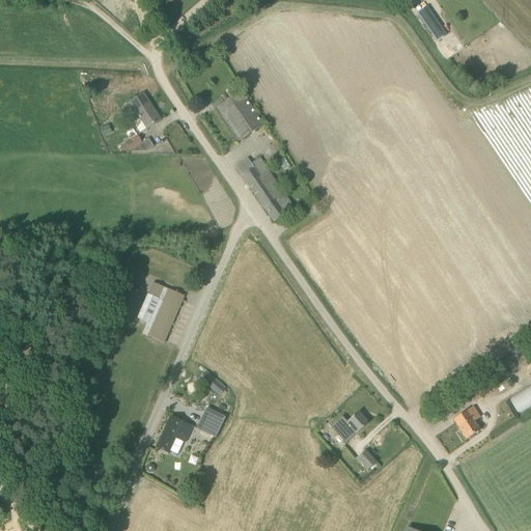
[(419,11),(436,43),(446,36),(430,5),(419,11)]
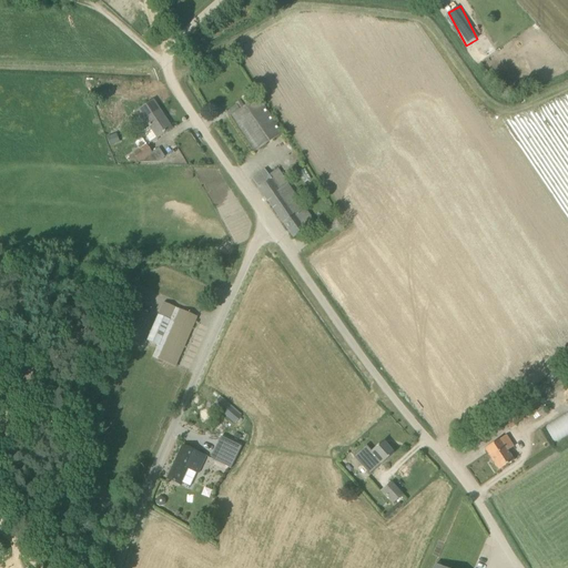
[(282,133),(257,98),(244,107),(240,110),(230,117),(254,153),(282,133)]
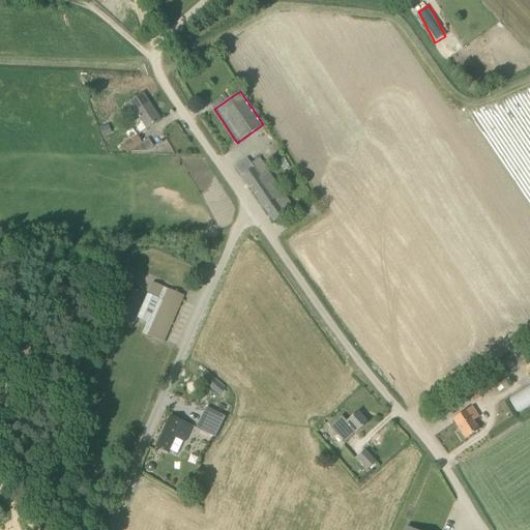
[(134,122),(141,133),(159,120),(142,94),(126,105),(136,120),(134,122)]
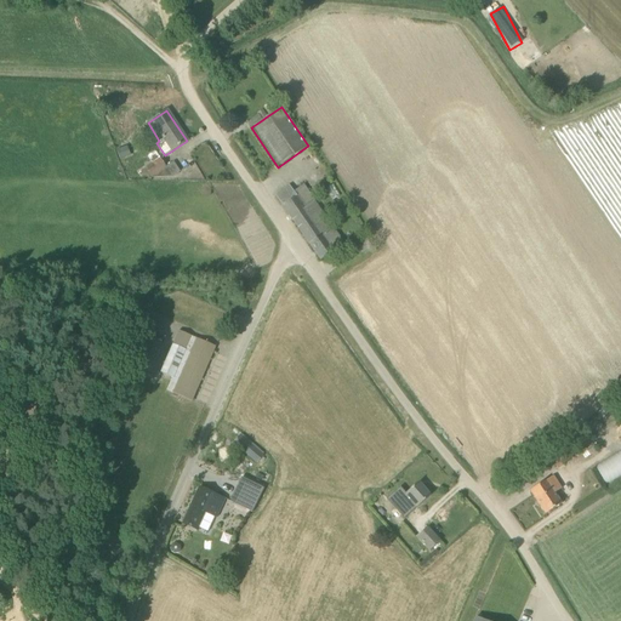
[(118,149),(120,157),(130,154),(129,147),(118,149)]
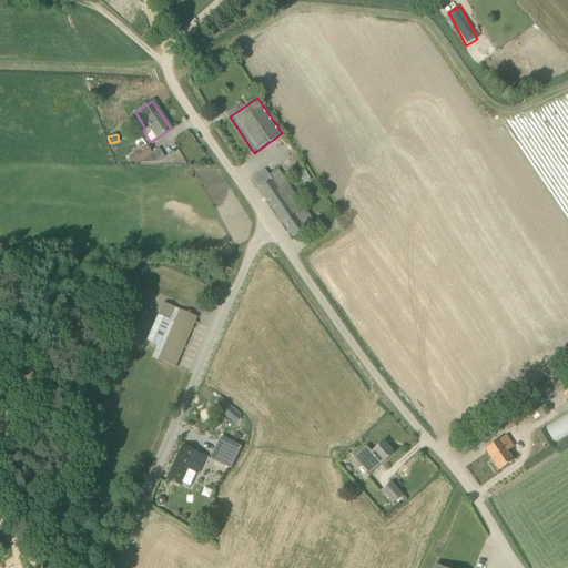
[(139,161),(151,153),(146,145),(133,154),(139,161)]
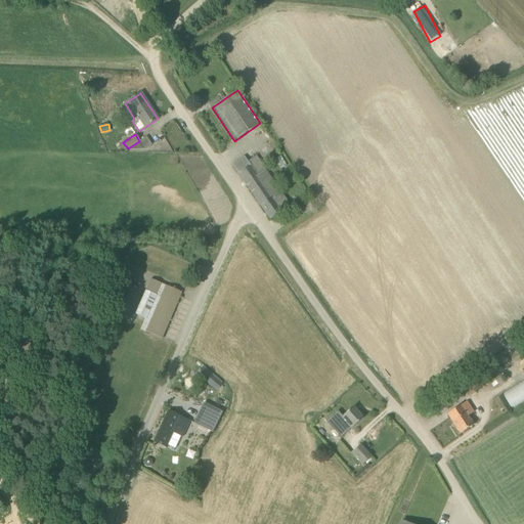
[(148,136),(141,139),(144,147),(151,144),(148,136)]
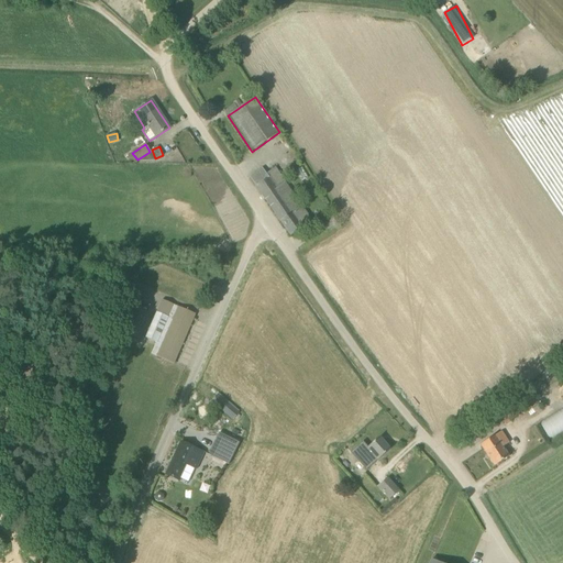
[(263,169),(250,178),(290,236),(302,228),(293,213),(301,207),(275,168),(266,174),(263,169)]
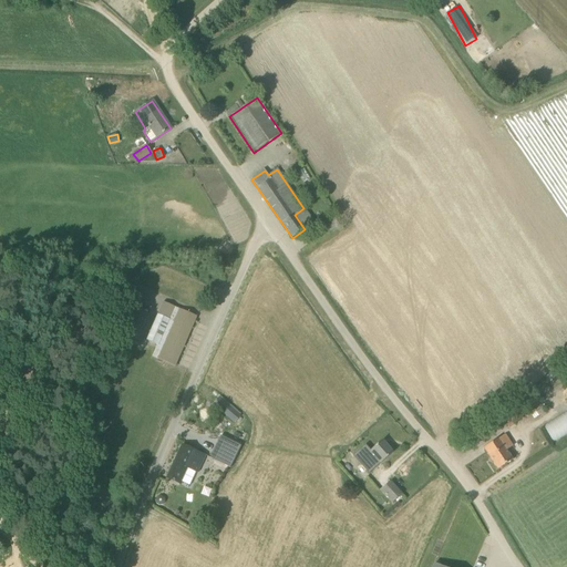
[(336,219),(325,227),(328,233),(339,226),(336,219)]
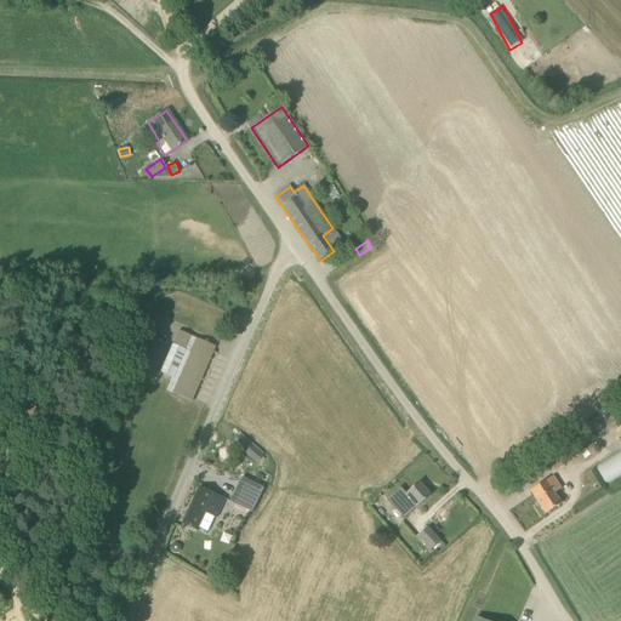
[(215,311),(209,328),(217,331),(223,314),(215,311)]
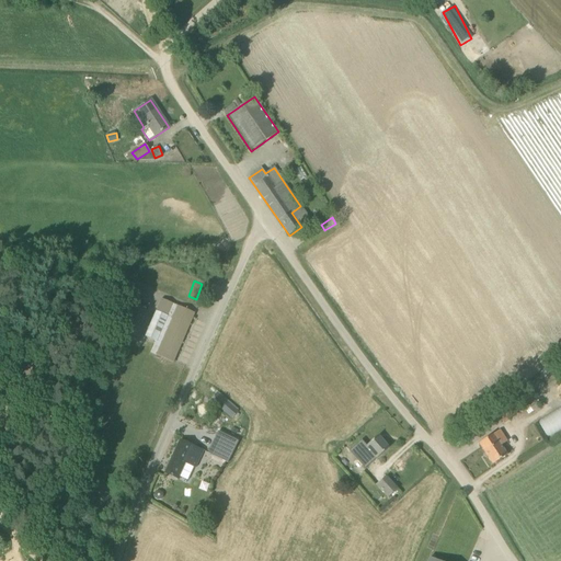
[(161,299),(156,312),(168,318),(151,353),(156,355),(173,363),(195,313),(161,299)]
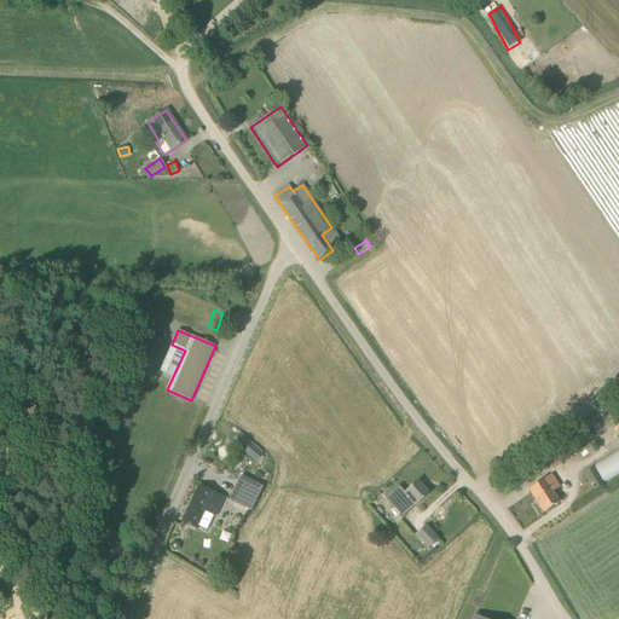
[(232,441),(248,456),(256,447),(239,433),(232,441)]
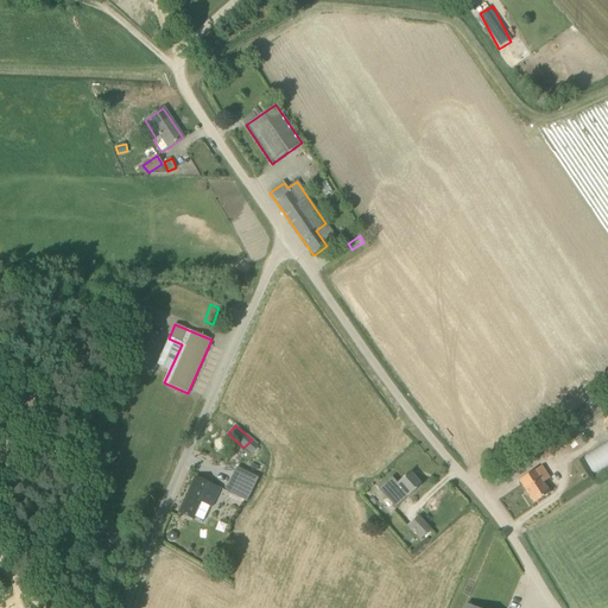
[(607,441),(583,455),(593,473),(607,464),(607,441)]
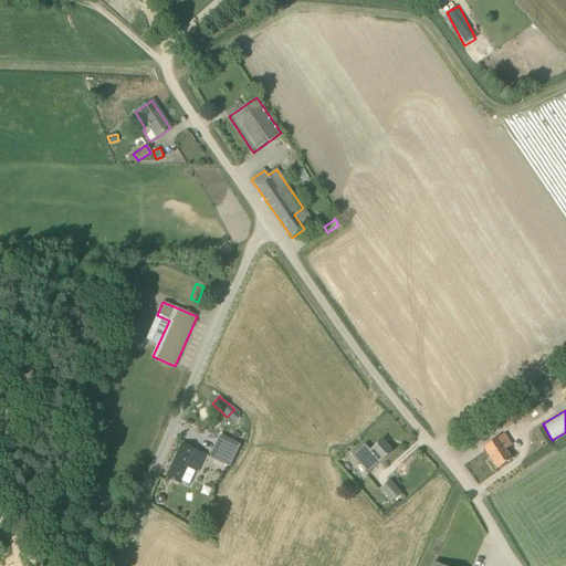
[(114,411),(104,415),(109,430),(119,427),(114,411)]
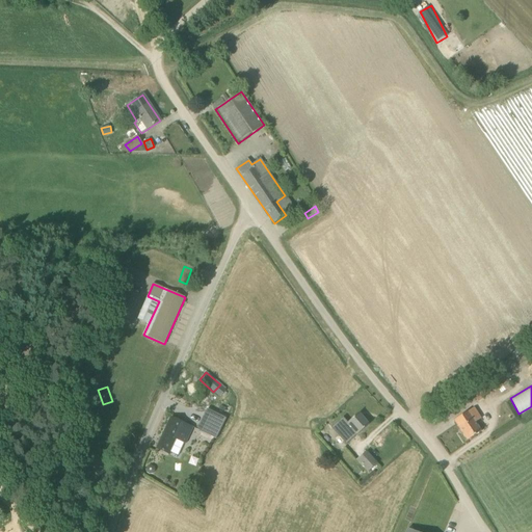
[(140,400),(125,406),(128,417),(144,410),(140,400)]
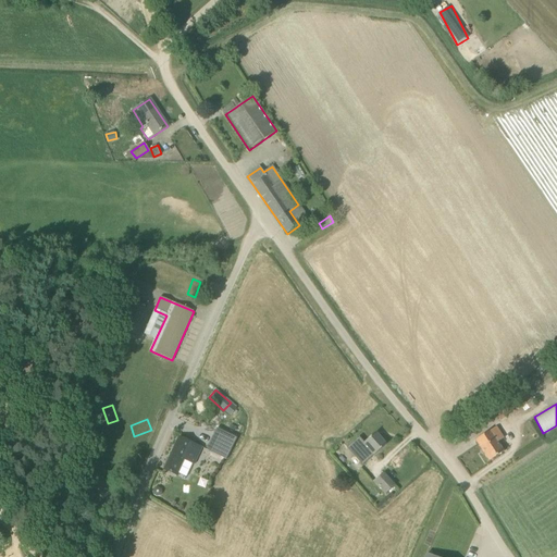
[(504,438),(496,428),(475,441),(489,461),(504,452),(497,443),(504,438)]
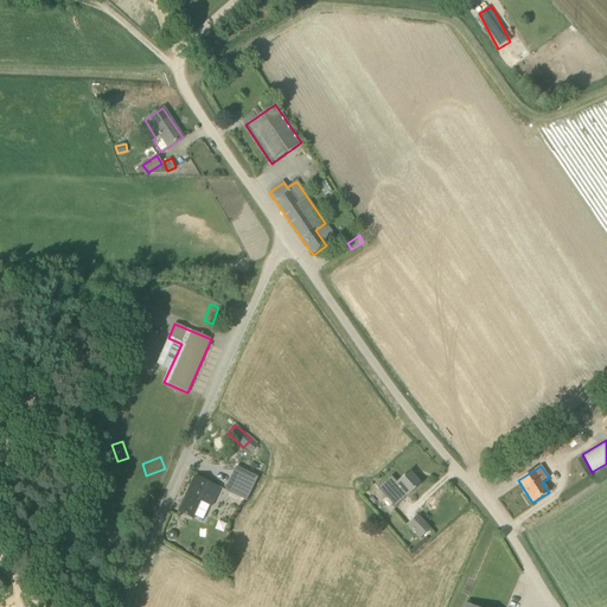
[(259,478),(236,467),(225,490),(247,500),(259,478)]
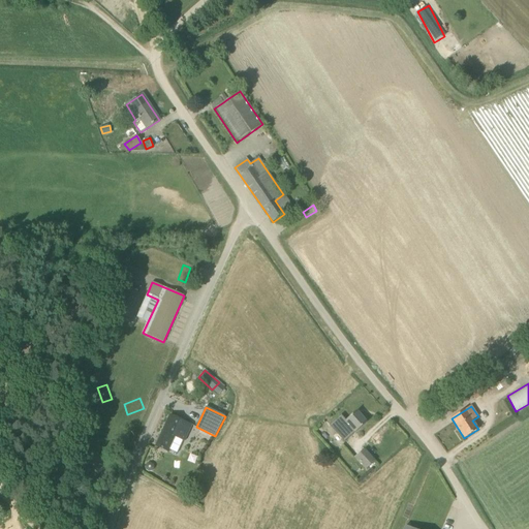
[(356,411),(335,430),(345,440),(354,432),(367,423),(356,411)]
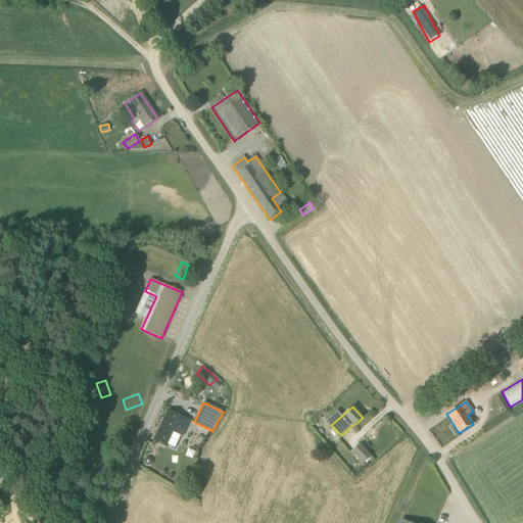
[(182,436),(189,420),(169,411),(153,441),(165,447),(174,432),(182,436)]
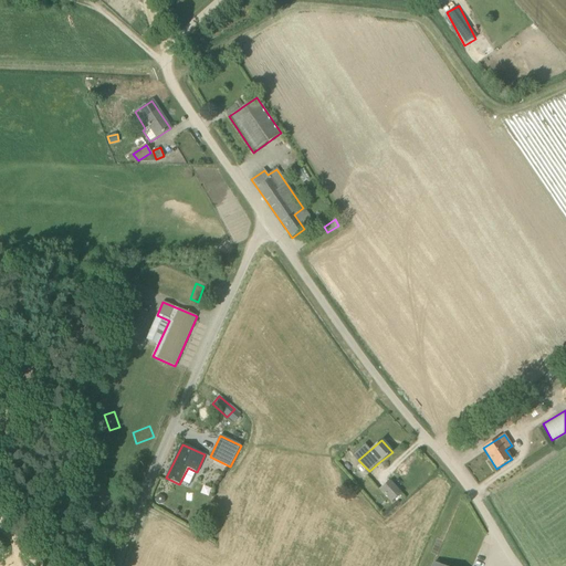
[(130,457),(119,460),(123,468),(134,464),(130,457)]
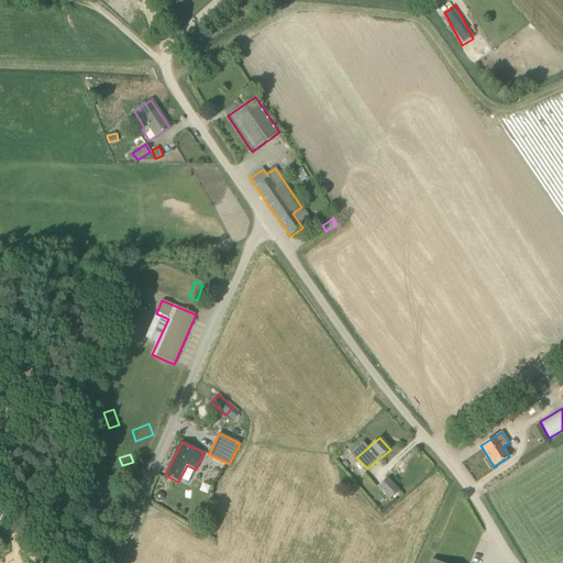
[(108,478),(114,464),(109,462),(102,475),(108,478)]
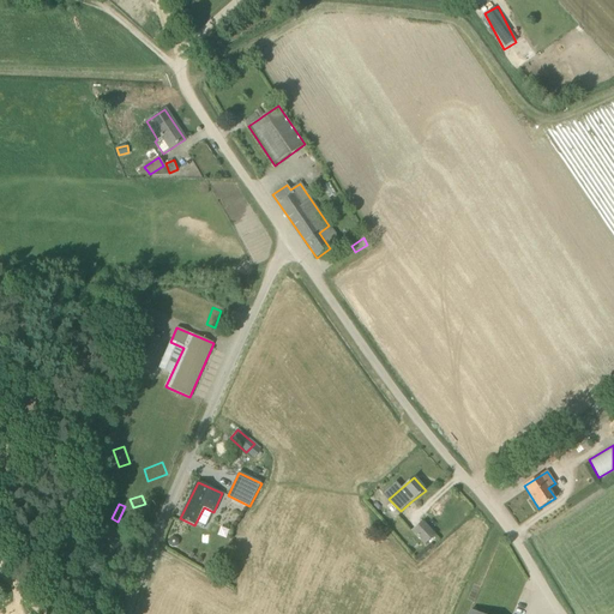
[(425,545),(435,535),(422,521),(413,531),(425,545)]
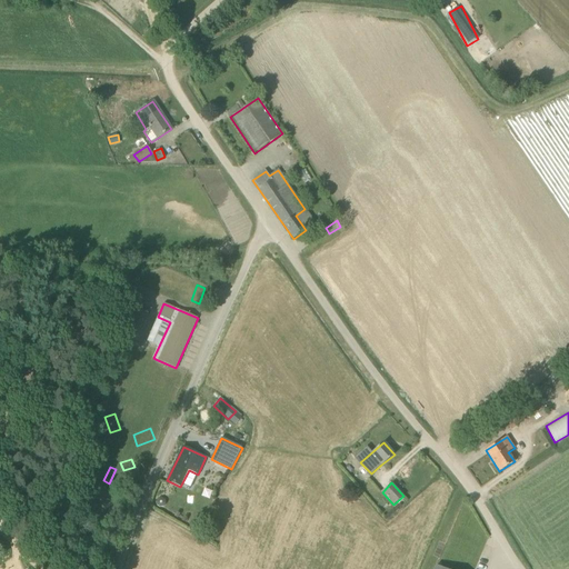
[(67,508),(72,489),(63,487),(58,506),(67,508)]
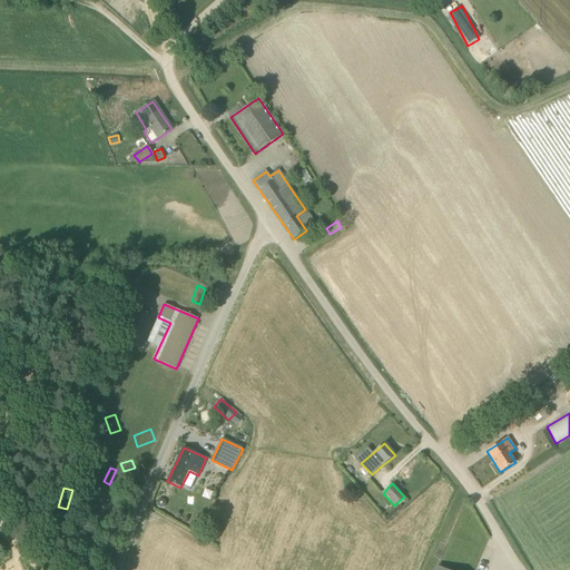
[(160,509),(164,508),(166,504),(165,501),(161,499),(158,500),(157,503),(158,507),(160,509)]
